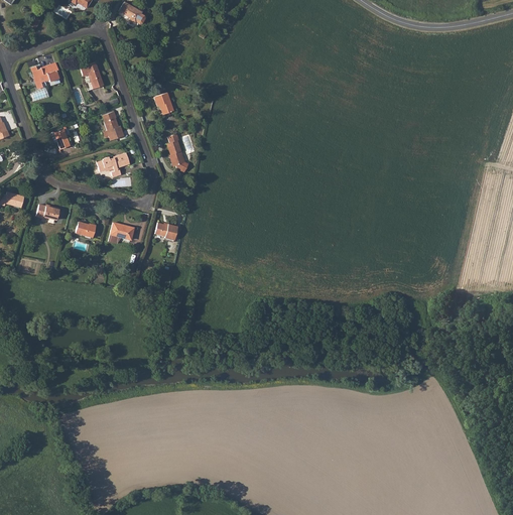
[(69,0),(68,2),(74,5),(75,3),(85,9),(90,0),(69,0)]
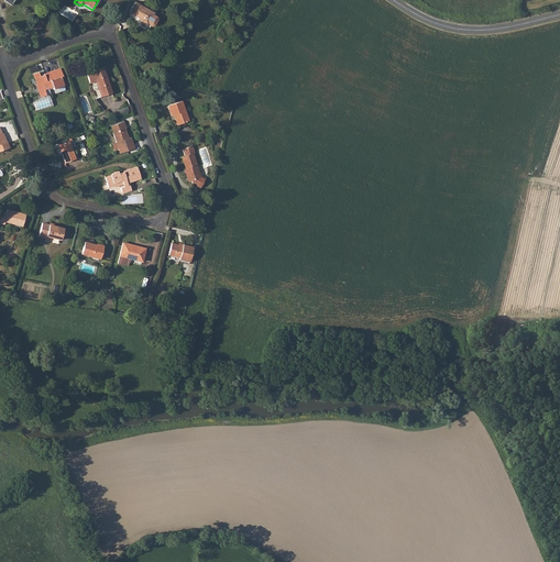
[(143,28),(144,26),(150,29),(151,29),(153,25),(155,22),(154,20),(150,17),(151,15),(132,4),(127,14),(138,22),(136,23),(143,28)]
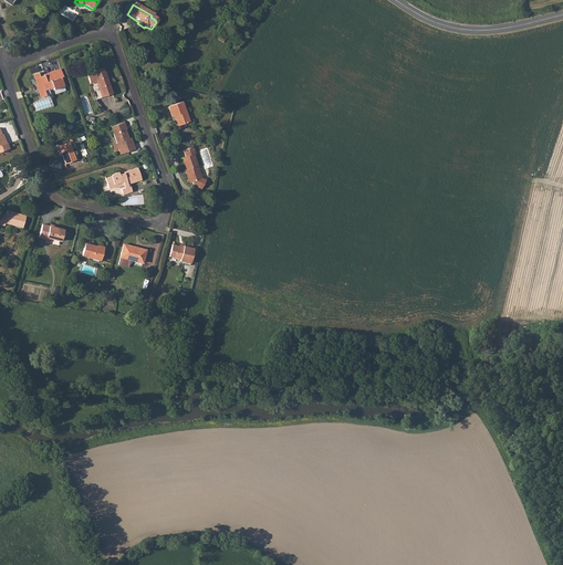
[(42,23),(35,19),(29,28),(37,33),(42,23)]
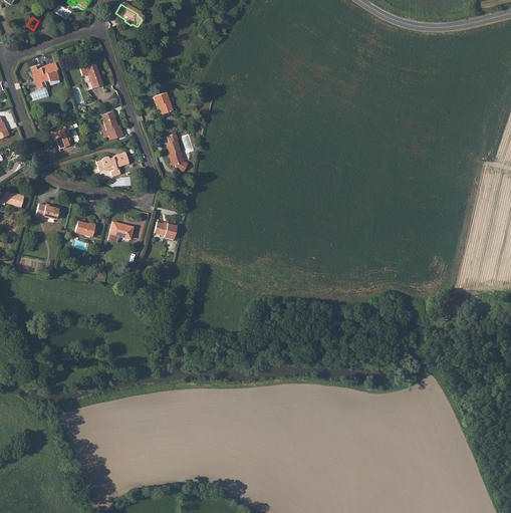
[(54,62),(40,67),(36,70),(35,66),(30,68),(37,88),(42,86),(40,82),(48,79),(48,81),(58,78),(55,70),(57,69),(54,62)]
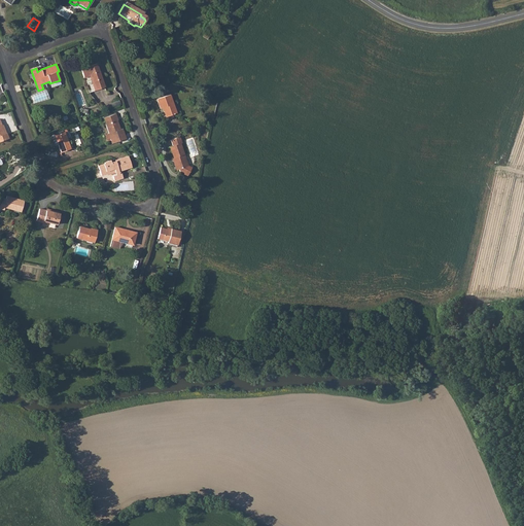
[(94,92),(104,88),(96,64),(86,68),(86,69),(80,71),(83,78),(89,76),(94,92)]
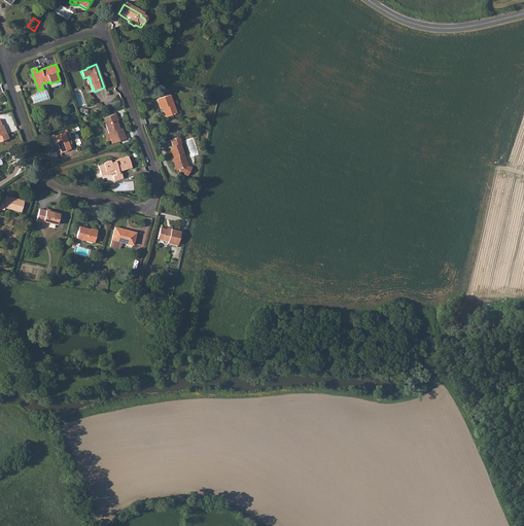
[(163,109),(165,115),(175,111),(169,93),(155,97),(160,106),(163,105),(164,108),(163,109)]
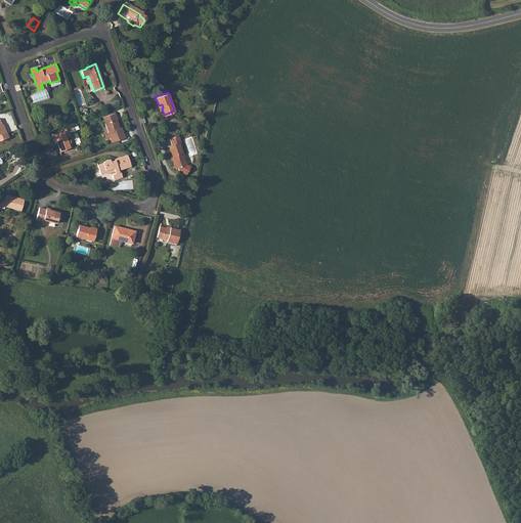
[(116,114),(104,118),(106,123),(106,124),(110,132),(109,133),(112,143),(126,138),(123,128),(121,129),(117,118),(118,118),(116,114)]
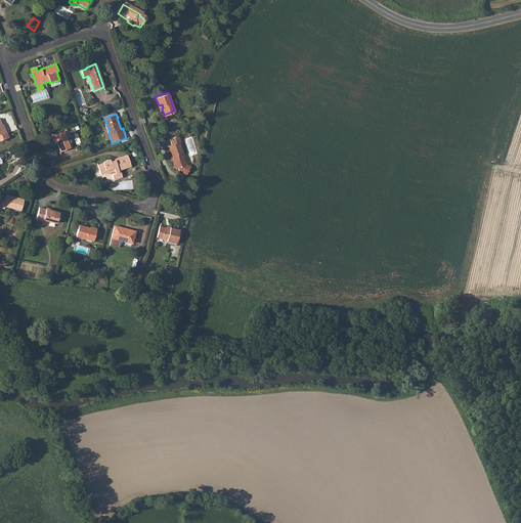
[(0,140),(8,137),(6,132),(4,132),(1,125),(2,124),(0,120),(0,140)]
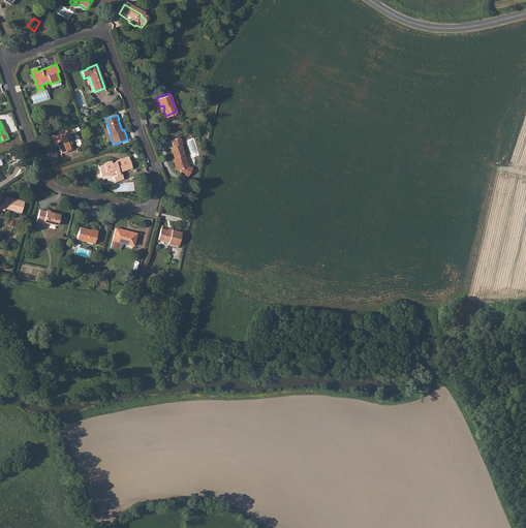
[(65,133),(56,136),(61,153),(66,152),(71,150),(65,133)]
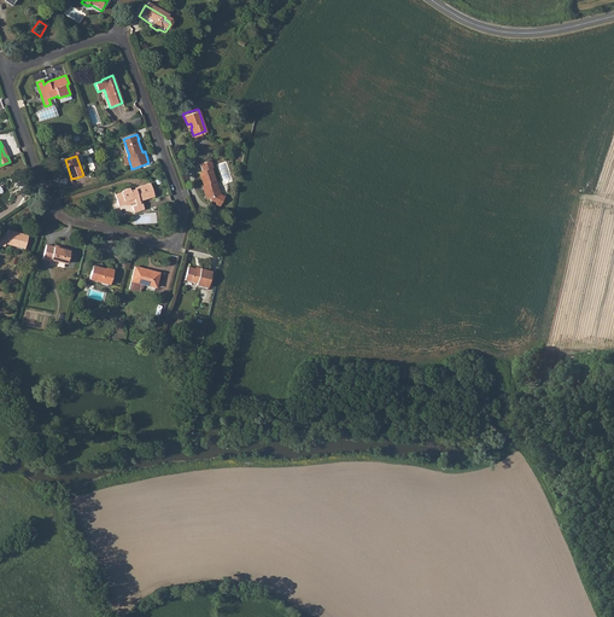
[(210,162),(200,166),(203,173),(199,174),(205,190),(204,190),(208,201),(210,199),(211,203),(220,207),(224,197),(221,196),(212,170),(212,168),(210,162)]
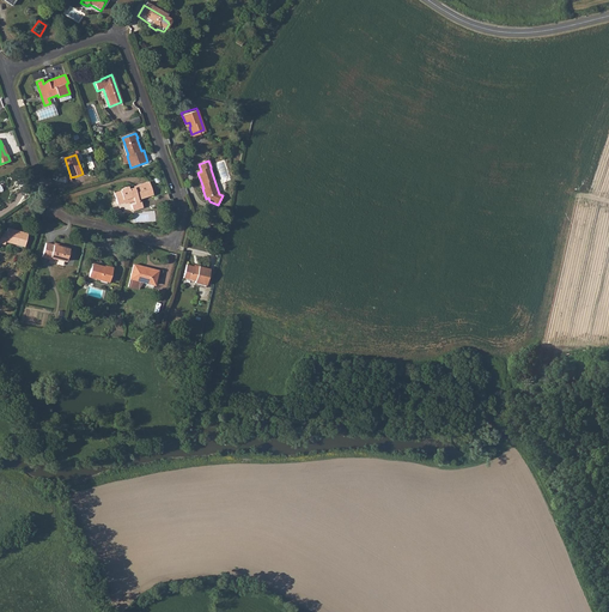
[(120,205),(126,203),(126,204),(135,200),(139,199),(153,194),(150,181),(135,187),(135,188),(131,189),(129,187),(122,189),(122,191),(116,193),(120,205)]
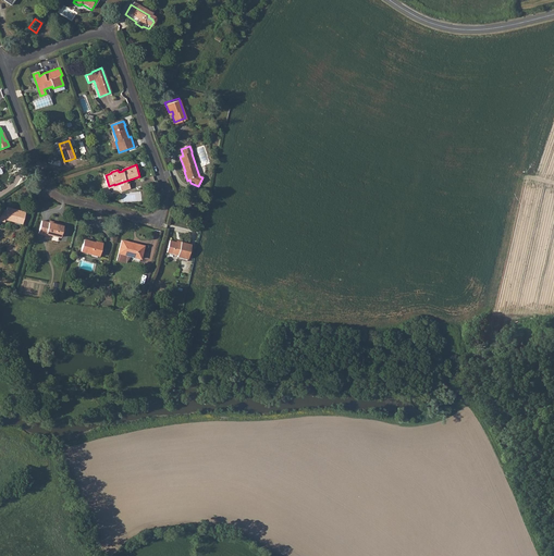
[(3,218),(21,223),(25,211),(8,206),(7,210),(0,208),(0,219),(3,220),(3,218)]
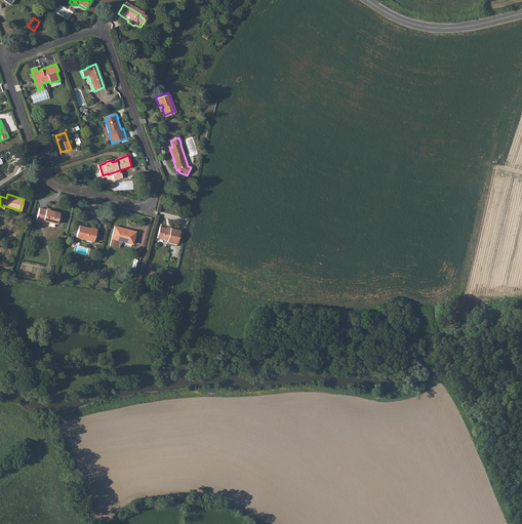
[(55,219),(58,208),(52,207),(52,208),(39,205),(36,216),(47,219),(47,217),(55,219)]
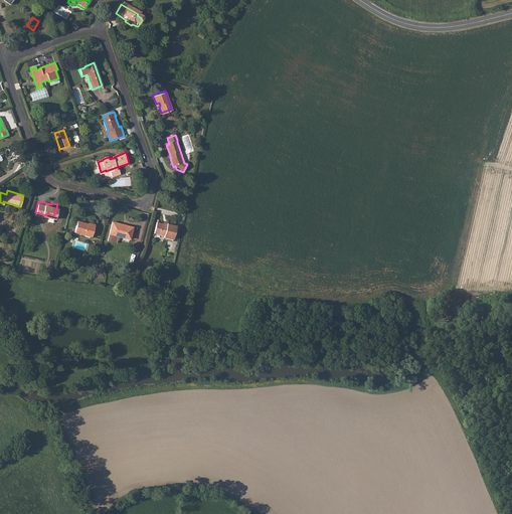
[(88,223),(75,220),(72,231),(90,235),(93,223),(89,222),(88,223)]
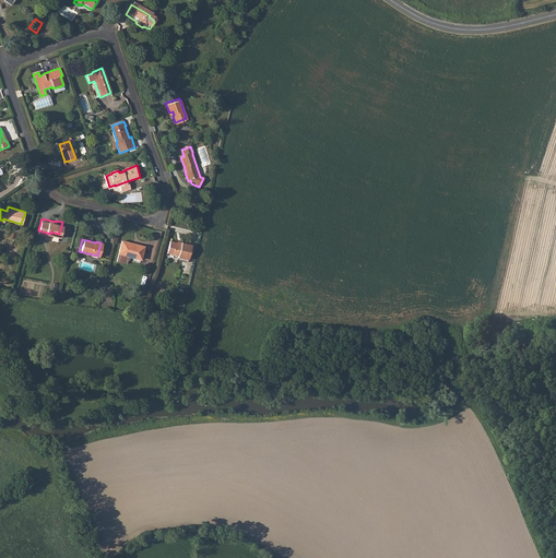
[(141,246),(119,240),(115,252),(116,254),(114,260),(122,262),(123,254),(138,259),(141,246)]
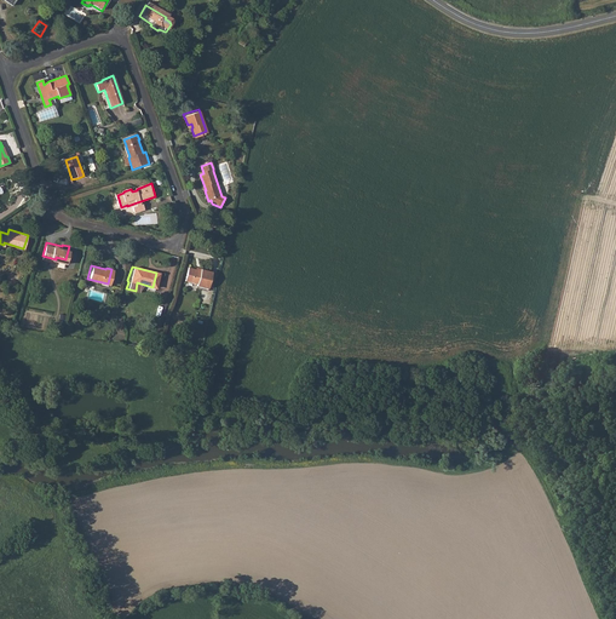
[(197,273),(186,270),(183,284),(194,286),(194,288),(205,291),(209,275),(197,271),(197,273)]
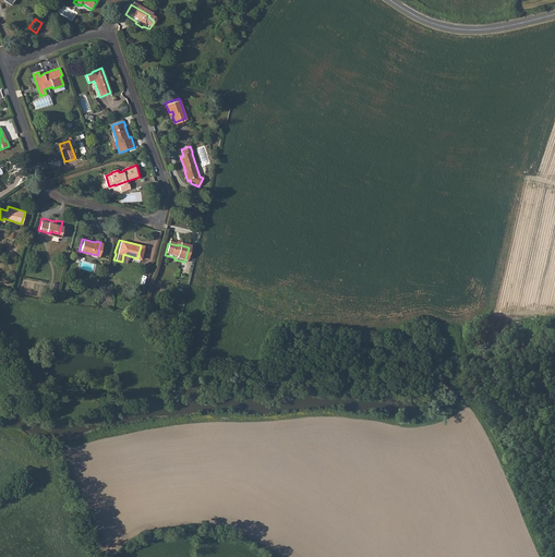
All buildings are outlined.
